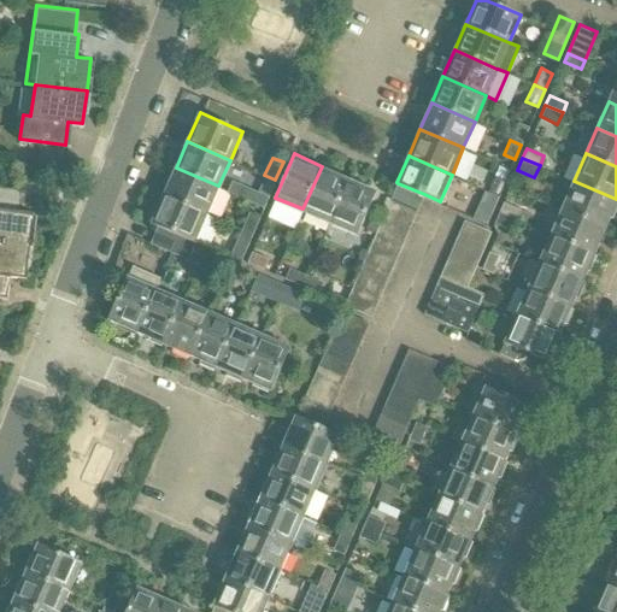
[(329,221),(348,177),(322,166),(303,209),(329,221)]
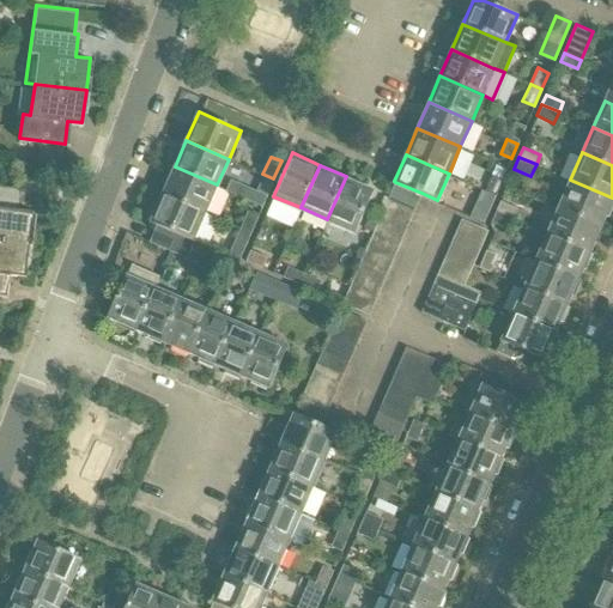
[(217,184),(175,166),(163,193),(206,211),(217,184)]
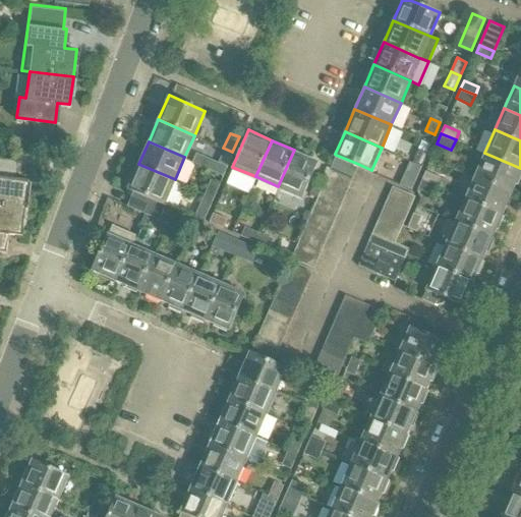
[(412,161),(421,165),(427,151),(418,147),(412,161)]
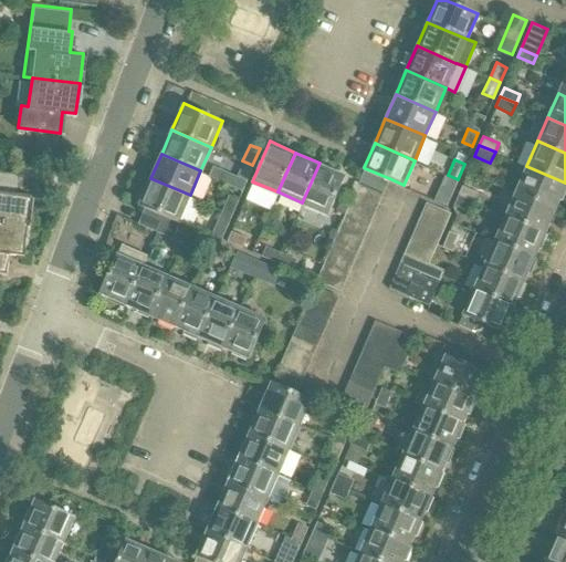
[(237,175),(247,179),(252,165),(242,160),(237,175)]
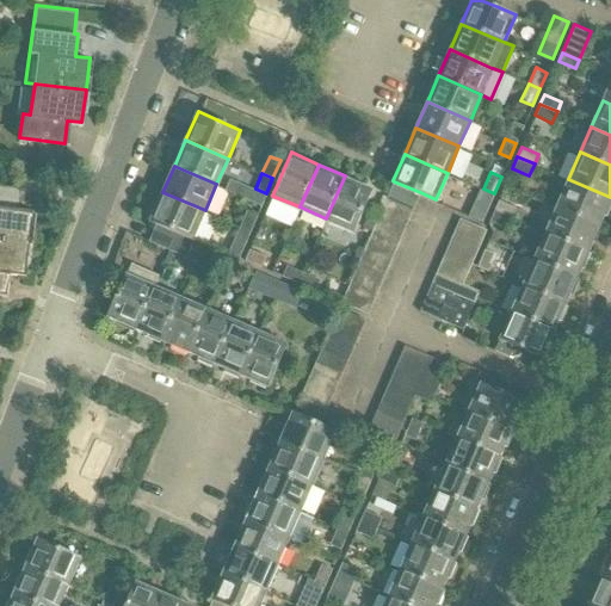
[(353,230),(372,187),(345,175),(326,218),(353,230)]
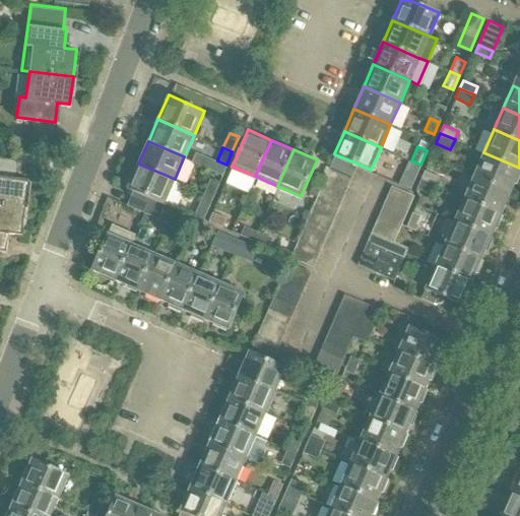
[(519,168),(483,152),(474,174),(511,190),(519,168)]
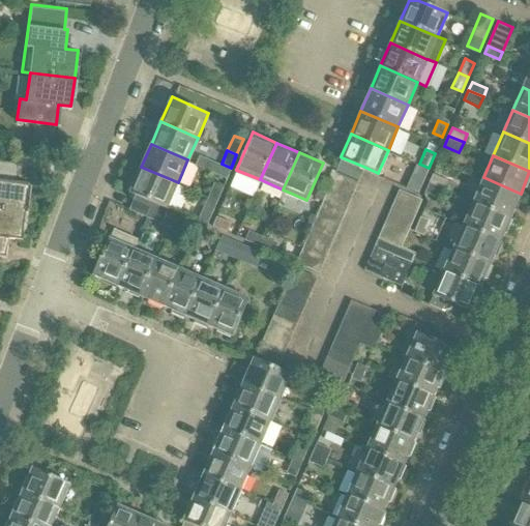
[(364,167),(342,157),(336,170),(359,180),(364,167)]
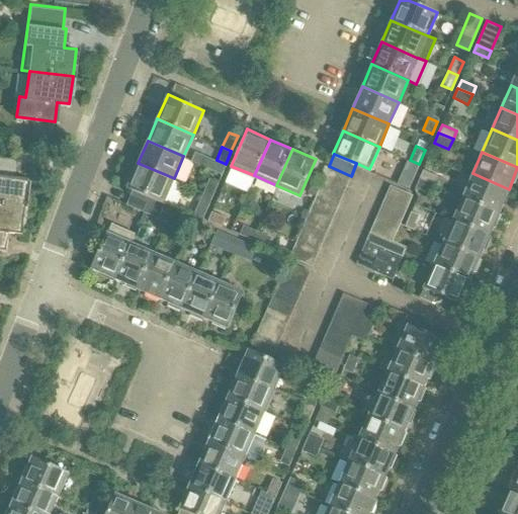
[(0,155),(0,201),(25,205),(28,178),(15,176),(18,158),(0,155)]
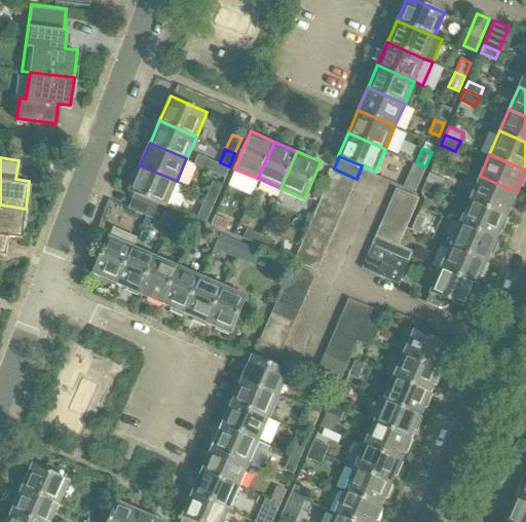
[(129,188),(136,191),(159,201),(167,204),(166,203),(177,181),(140,165),(129,188)]
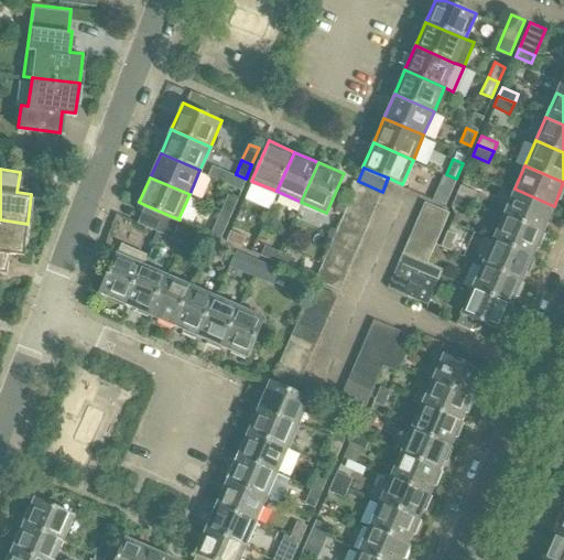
[(353,193),(377,204),(382,192),(358,181),(353,193)]
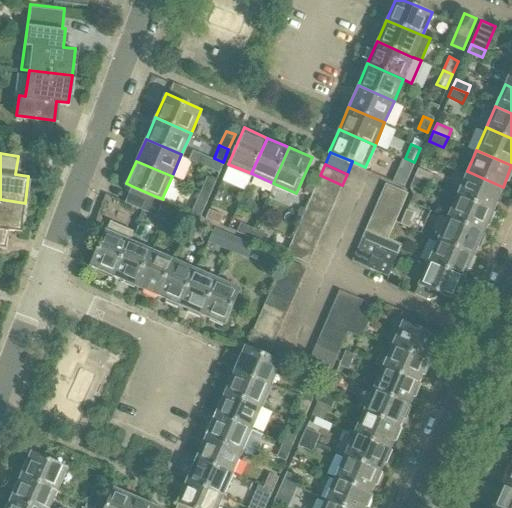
[(414,175),(428,182),(432,173),(418,167),(414,175)]
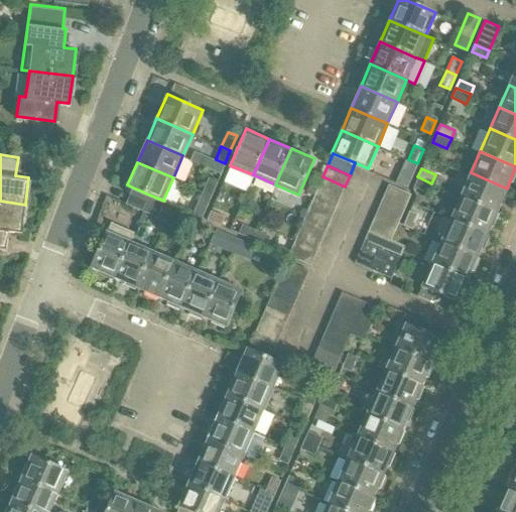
[(507,188),(471,172),(461,196),(497,212),(507,188)]
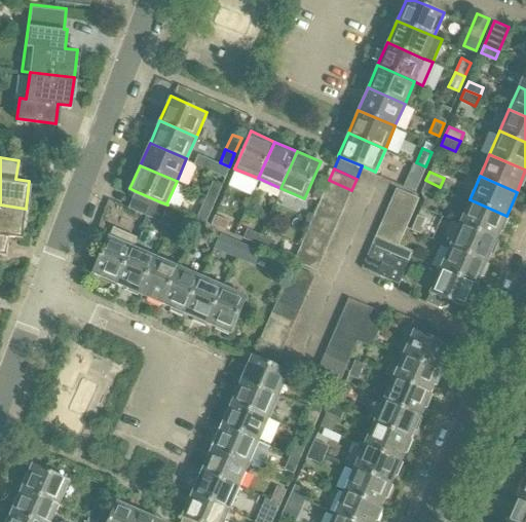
[(328,182),(318,178),(311,195),(321,198),(325,190),(328,182)]
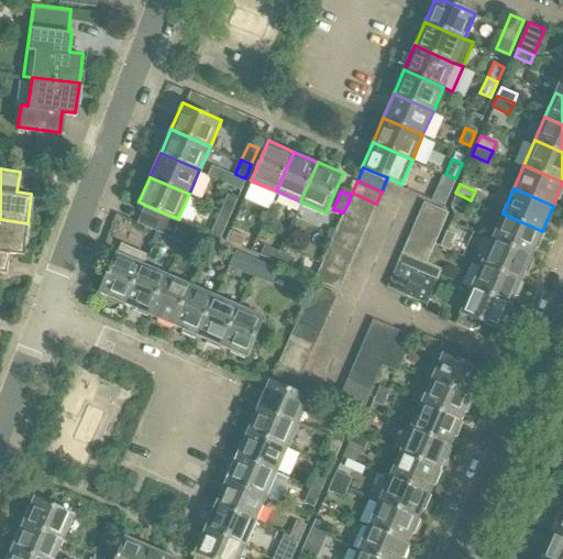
[(352,193),(351,195),(348,204),(372,215),(376,204),(352,193)]
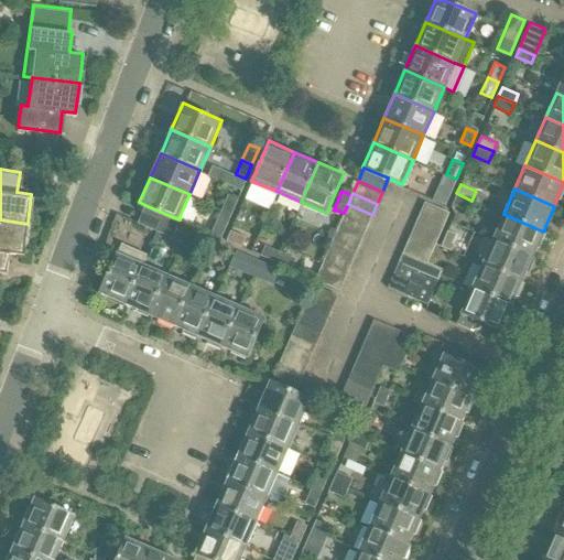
[(472,201),(456,193),(452,203),(467,211),(472,201)]
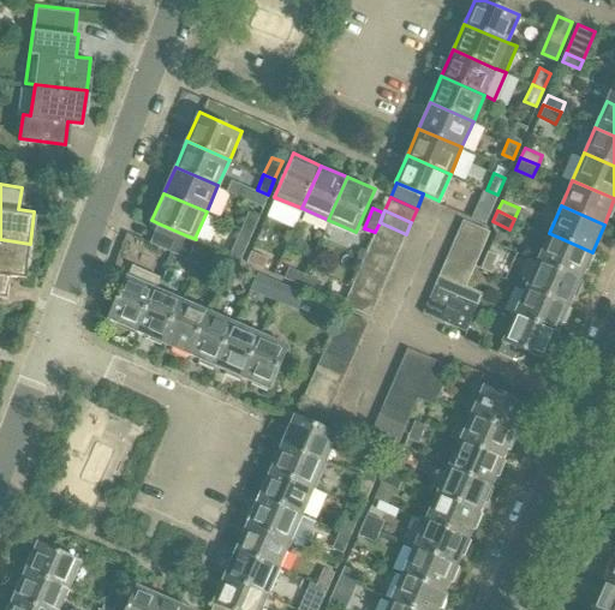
[(240,226),(252,232),(258,216),(246,211),(240,226)]
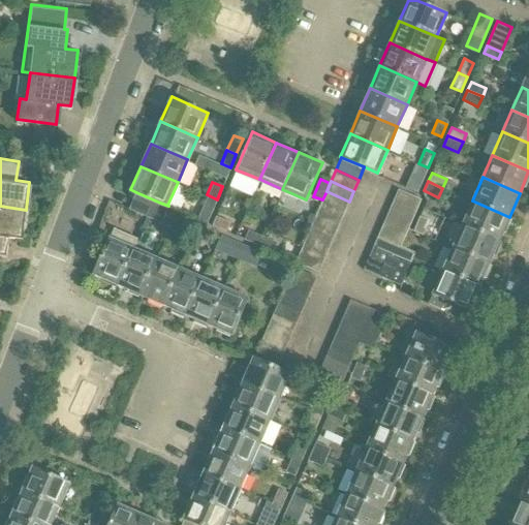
[(422,196),(400,187),(395,198),(416,209),(422,196)]
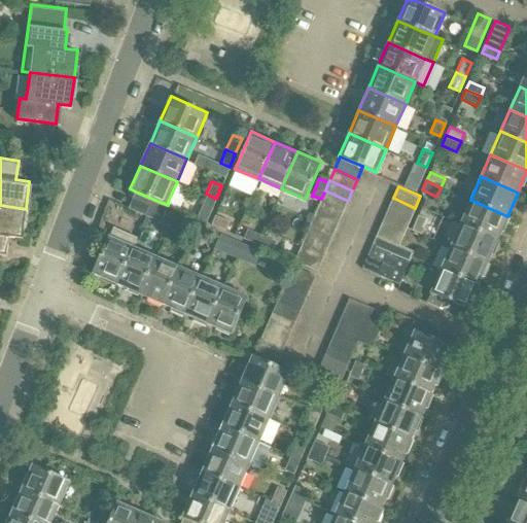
[(325,190),(321,199),(320,203),(343,213),(348,201),(325,190)]
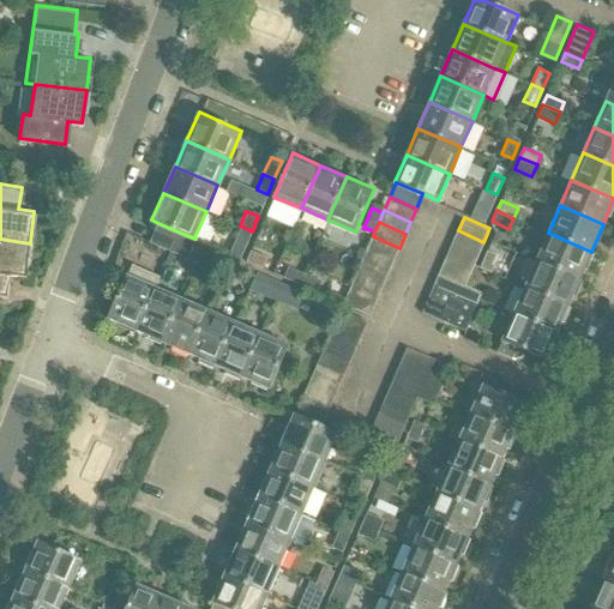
[(158,223),(151,240),(178,252),(186,235),(158,223)]
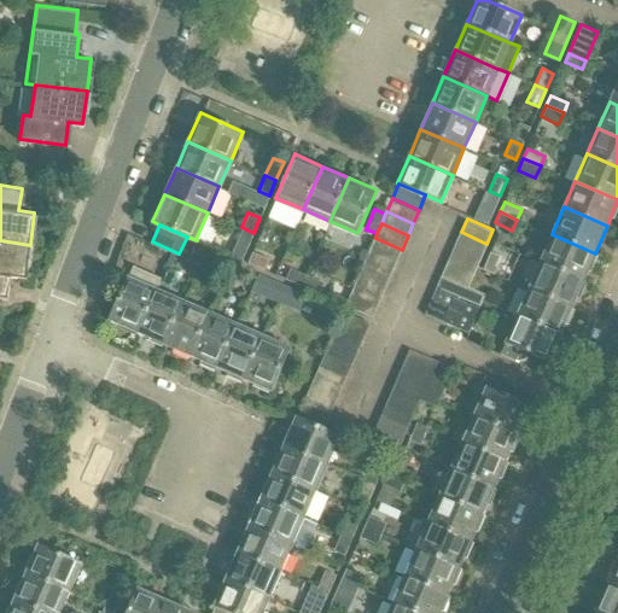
[(254,233),(242,227),(234,247),(245,252),(254,233)]
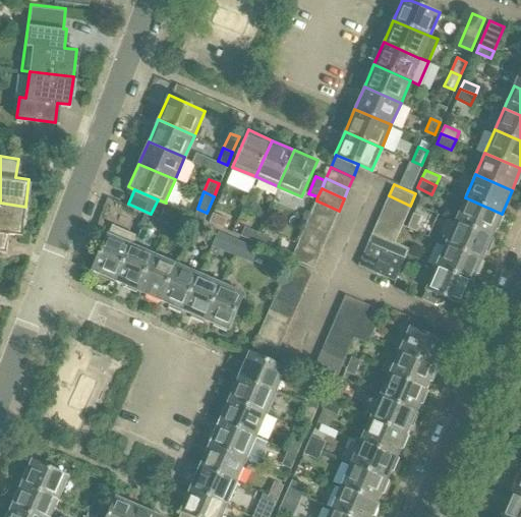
[(384,207),(405,217),(410,206),(389,195),(384,207)]
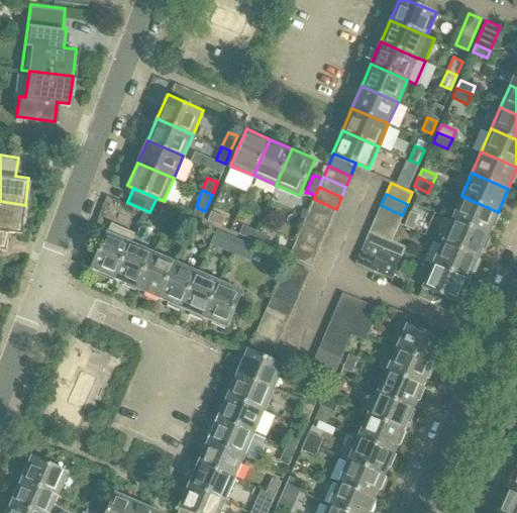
[(498,212),(461,196),(452,217),(488,233),(498,212)]
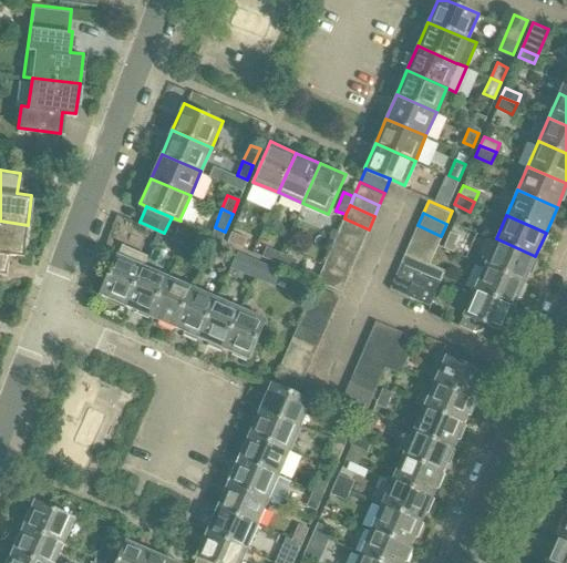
[(173,236),(181,221),(172,217),(164,233),(173,236)]
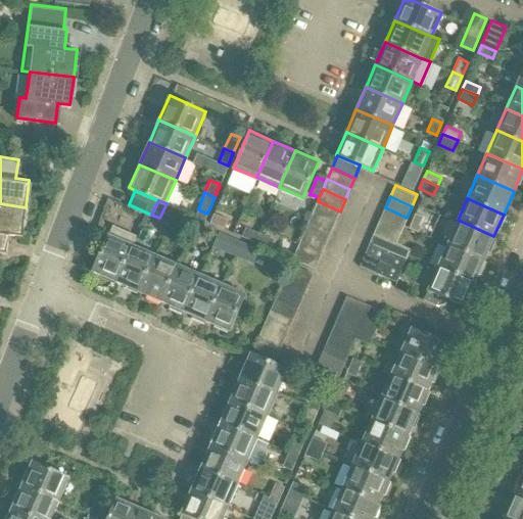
[(313,214),(334,224),(340,211),(318,201),(313,214)]
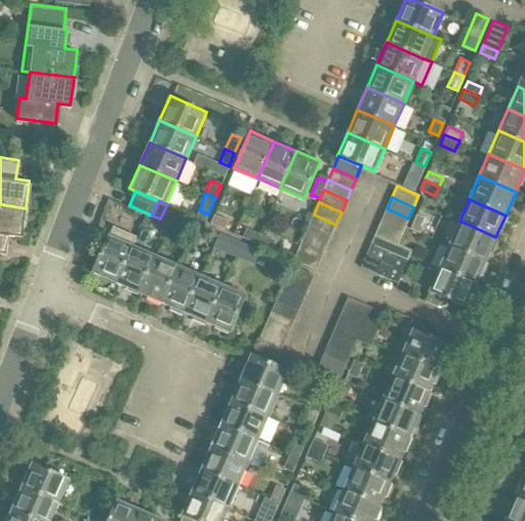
[(0,250),(6,251),(9,234),(22,235),(26,208),(0,204),(0,250)]
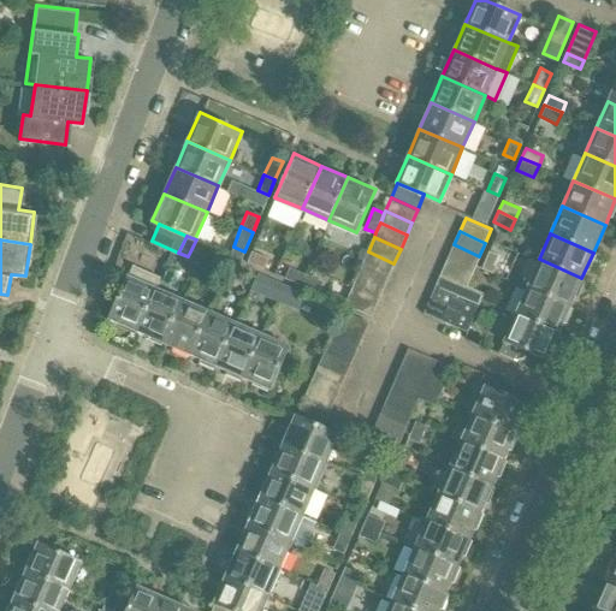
[(448,257),(473,270),(479,256),(454,244),(448,257)]
